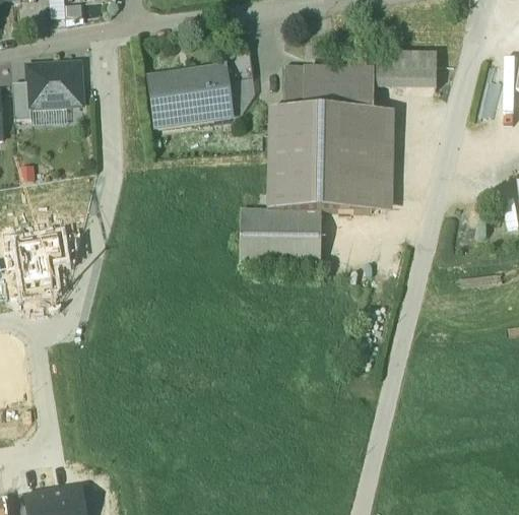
[(248,48),(220,52),(222,66),(223,66),(225,79),(252,76),(248,48)]
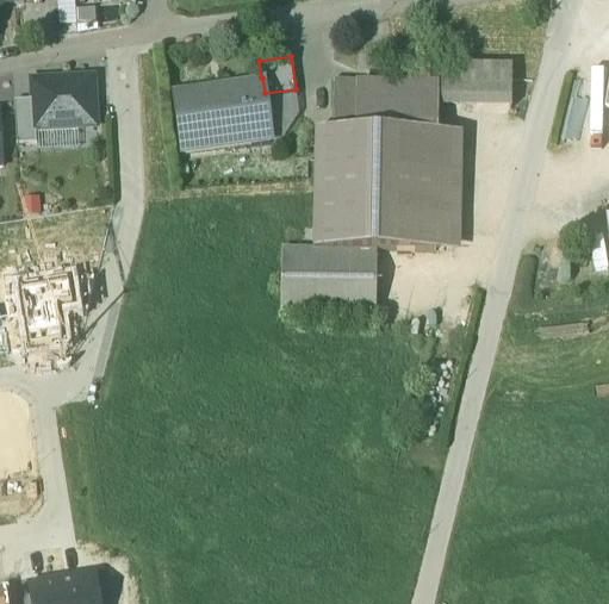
[(510,58),(421,57),(420,79),(333,75),(331,125),(318,125),(316,243),(281,243),(280,309),(376,311),(377,243),(435,244),(437,95),(510,101),(510,58)]
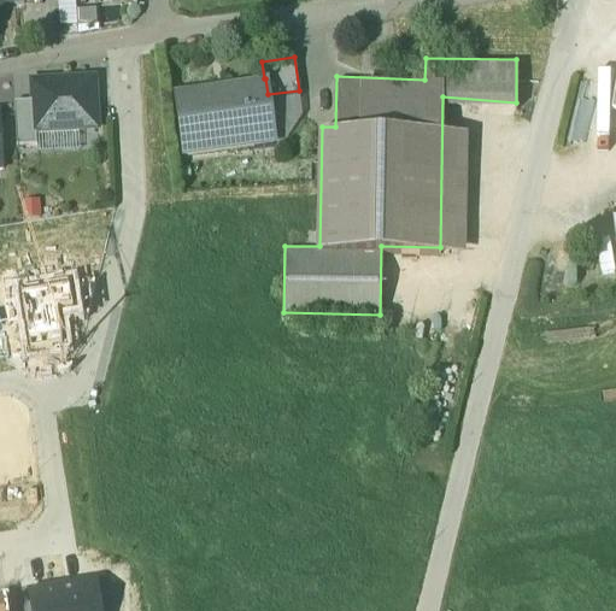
[(34,97),(35,125),(97,123),(94,75),(33,77),(34,97)]
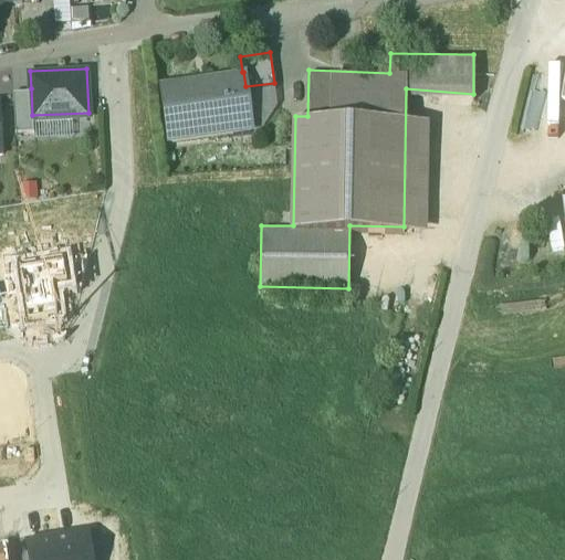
[(242,72),(206,77),(207,85),(161,92),(167,131),(216,125),(215,119),(250,115),(246,86),(243,72),(242,72)]
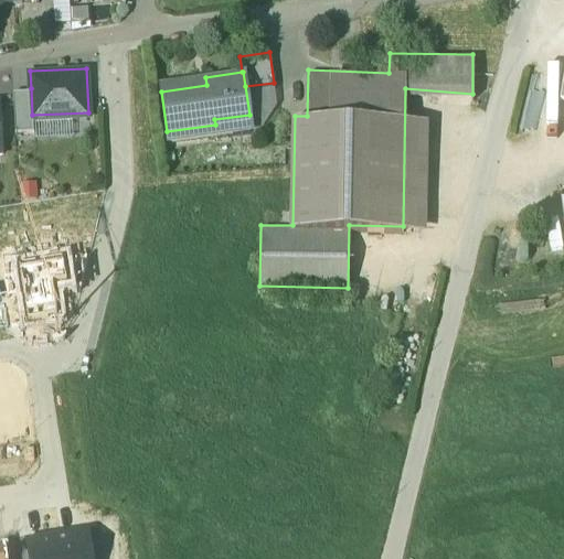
[(32,115),(31,88),(13,89),(14,128),(33,127),(32,115)]
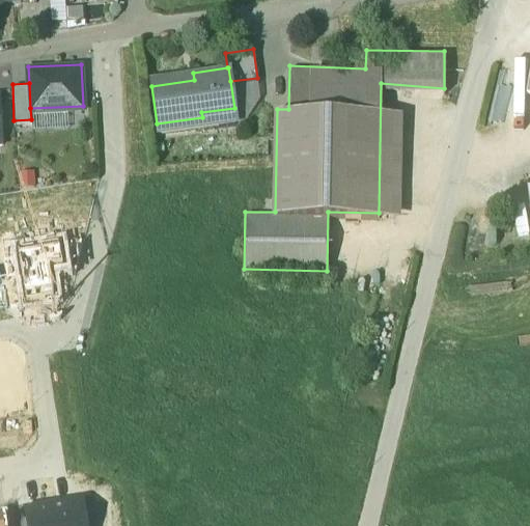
[(22,504),(25,525),(85,525),(80,494),(22,504)]
